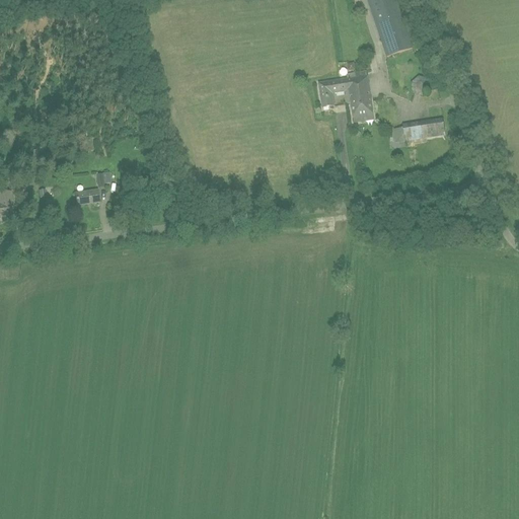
[(395,0),(367,0),(387,58),(413,49),(395,0)]
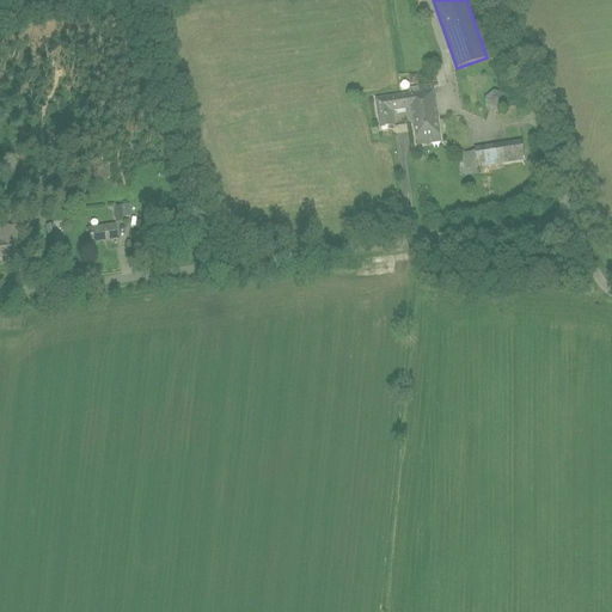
[(444,46),(438,22),(430,23),(436,47),(444,46)]
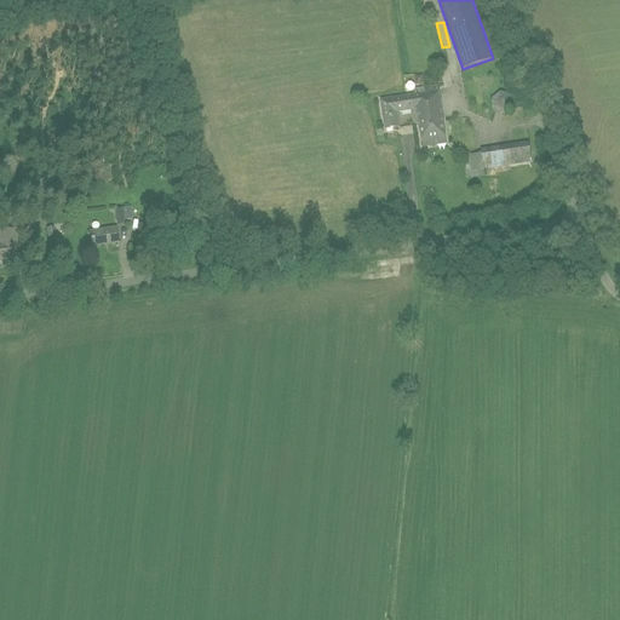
[(418,115),(413,116),(414,126),(419,126),(423,148),(447,144),(442,114),(440,98),(437,87),(414,91),(414,96),(418,115)]
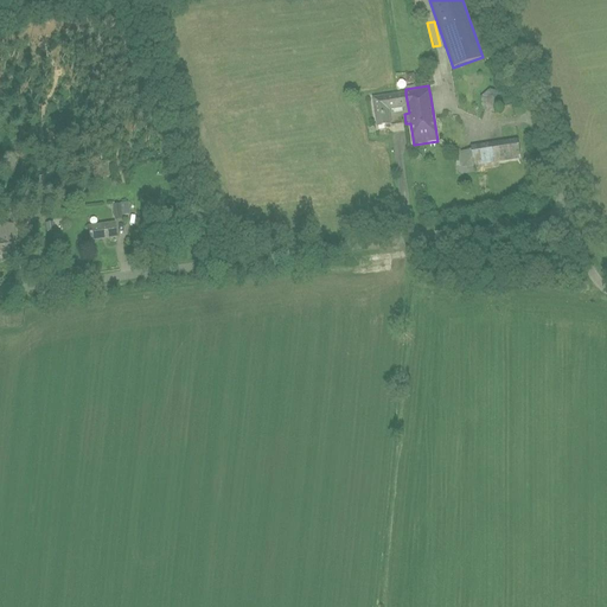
[(500,106),(497,88),(477,91),(480,109),(500,106)]
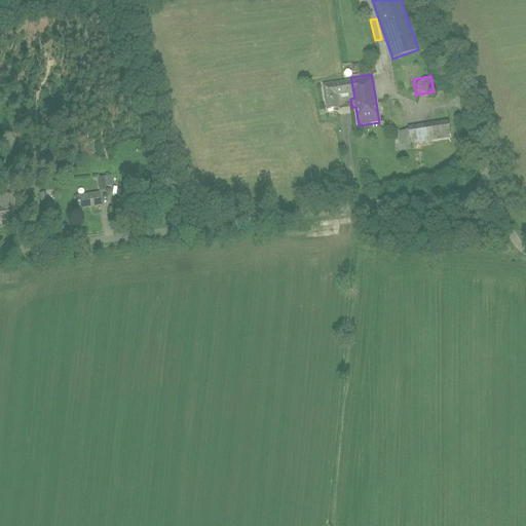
[(391,80),(393,95),(406,92),(404,78),(391,80)]
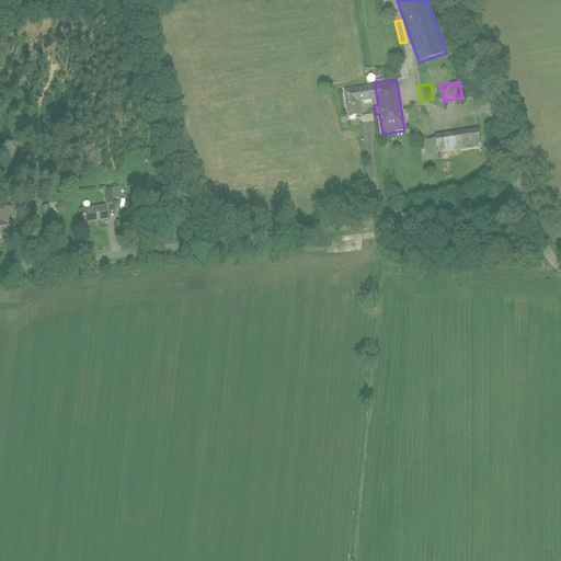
[(378,104),(375,87),(344,92),(348,118),(362,116),(359,103),(373,101),(374,105),(378,104)]
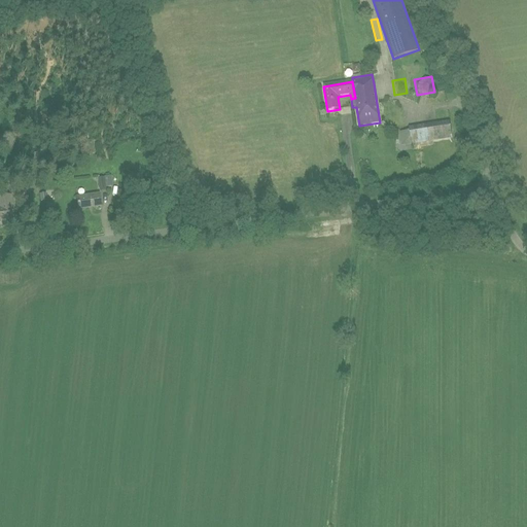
[(412,144),(453,138),(450,120),(409,127),(412,144)]
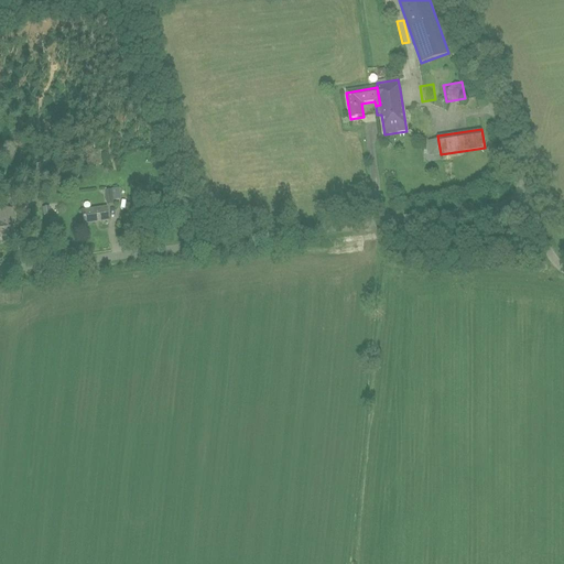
[(91,166),(101,164),(99,150),(89,151),(91,166)]
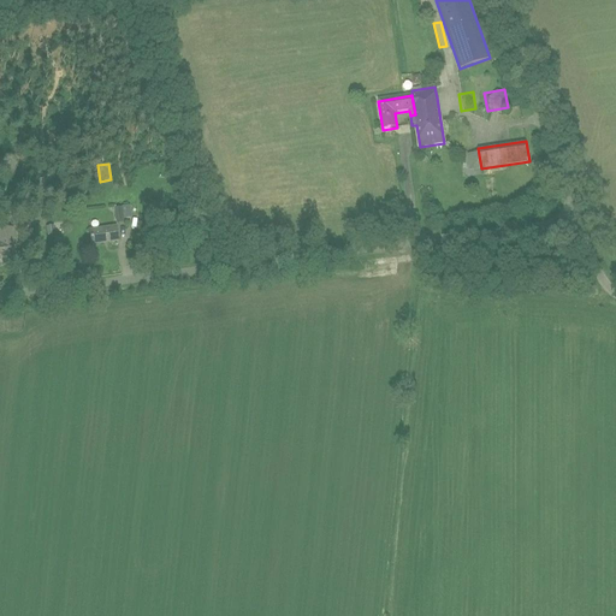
[(117,227),(89,231),(92,244),(118,241),(117,227)]
